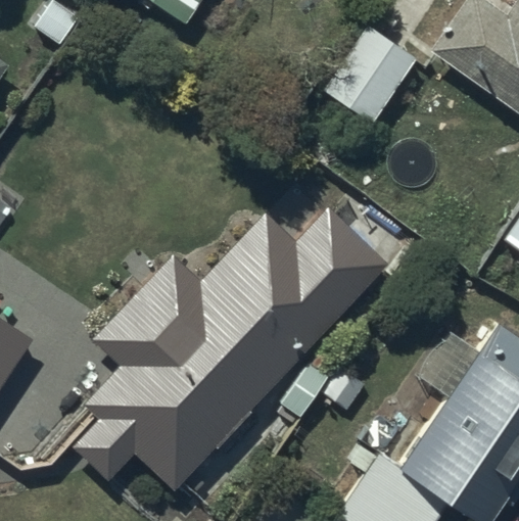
[(156,0),(186,19),(199,0),(156,0)]
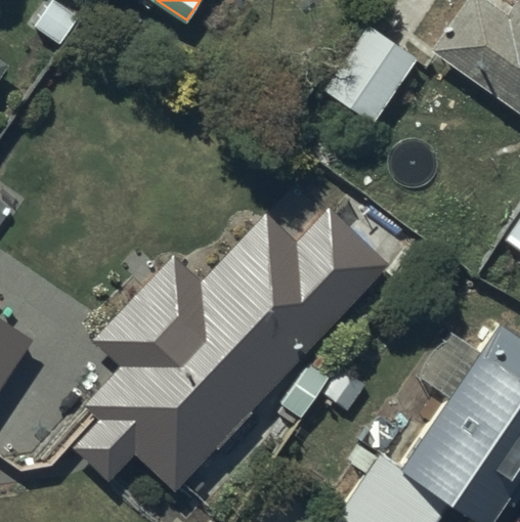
[(519,3),(510,17),(486,0),(470,0),(435,49),(519,111),(519,3)]
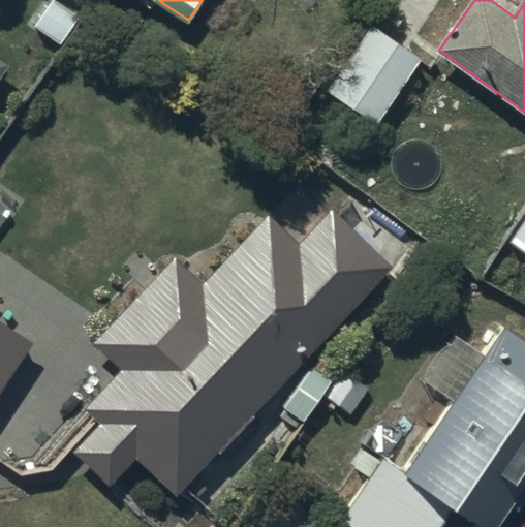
[(377,125),(422,59),(379,31),(335,97),(377,125)]
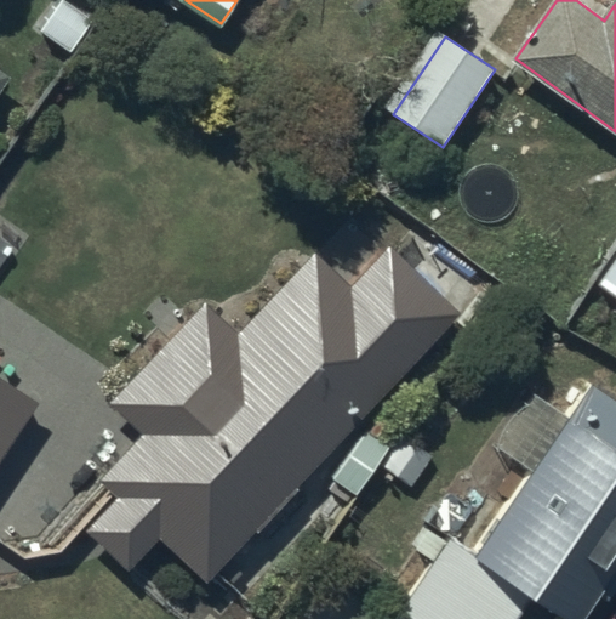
[(0,97),(12,80),(0,71),(0,97)]
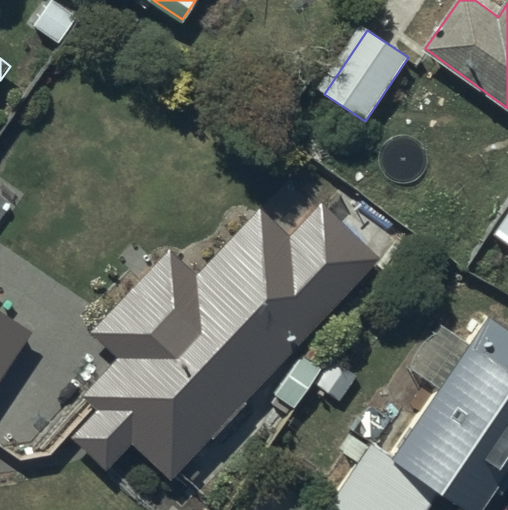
[(172,478),(378,258),(322,206),(291,239),(258,208),(193,278),(166,252),(92,332),(119,358),(84,396),(100,411),(73,441),(106,471),(133,442),(172,478)]
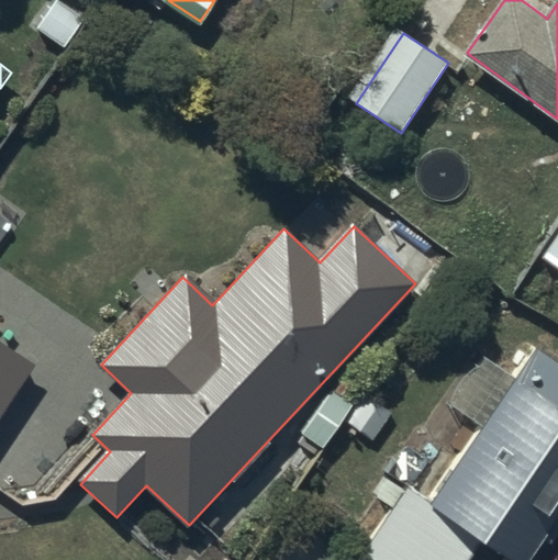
[(557,237),(543,260),(557,270),(557,237)]
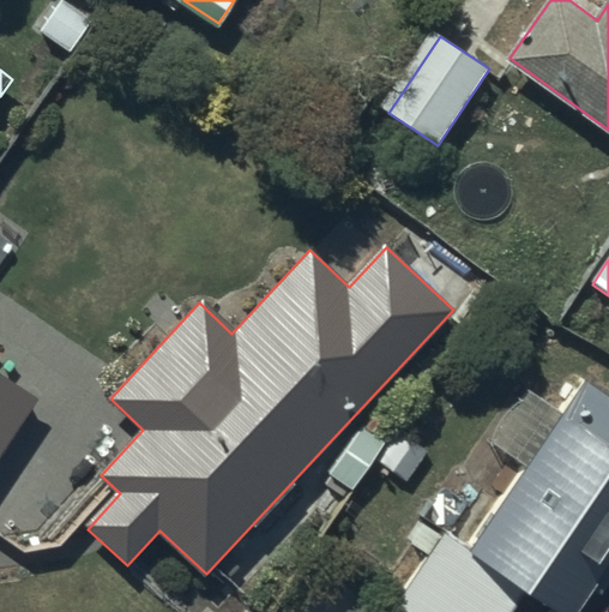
[(0,370),(0,455),(38,396),(0,370)]
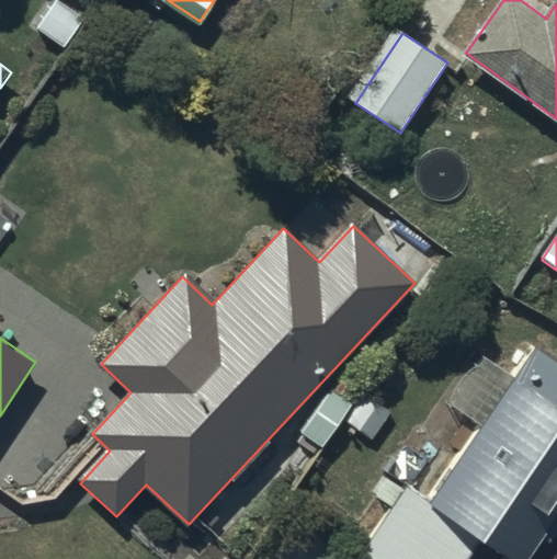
[(526,558),(556,515),(556,361),(538,349),(518,379),(486,357),(453,406),(484,426),(431,503),(407,487),(356,558),(469,558),(482,540),(510,558),(526,558)]
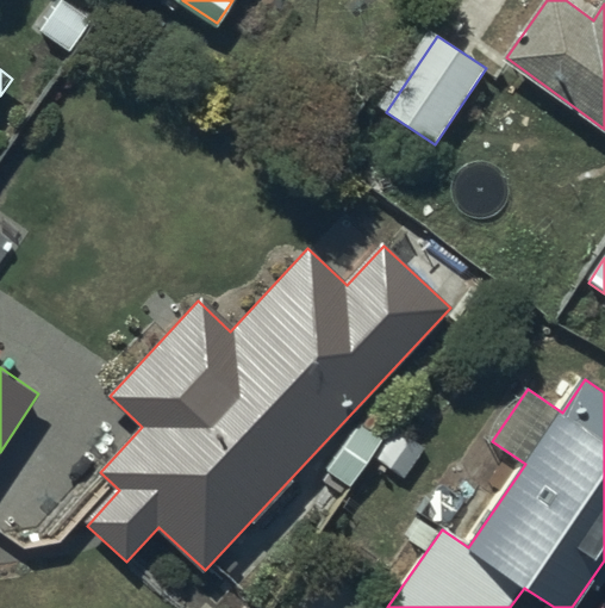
All buildings are outlined.
